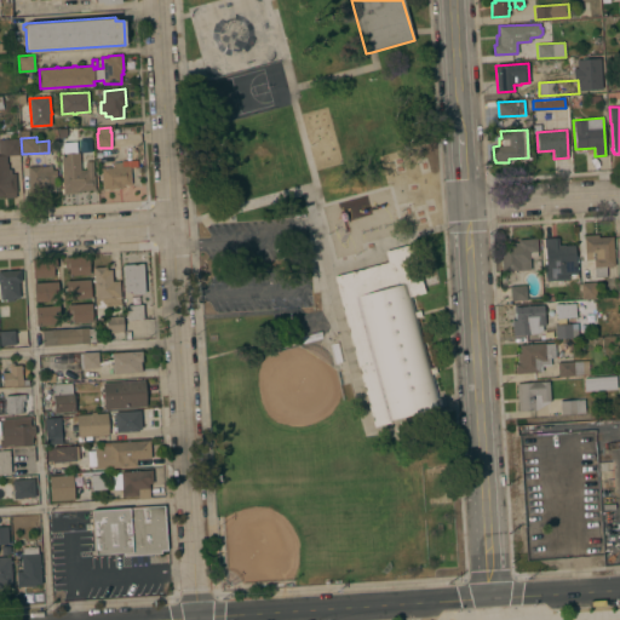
[(0,139),(5,139),(19,138),(19,154),(7,155),(9,168),(11,168),(11,173),(16,173),(17,191),(16,191),(16,197),(4,199),(4,195),(0,195),(0,139)]
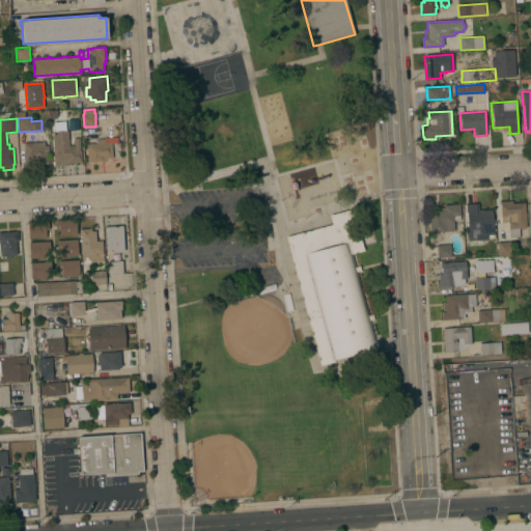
[(68,131),(68,129),(67,129),(66,124),(68,124),(68,119),(78,118),(79,130),(68,131)]
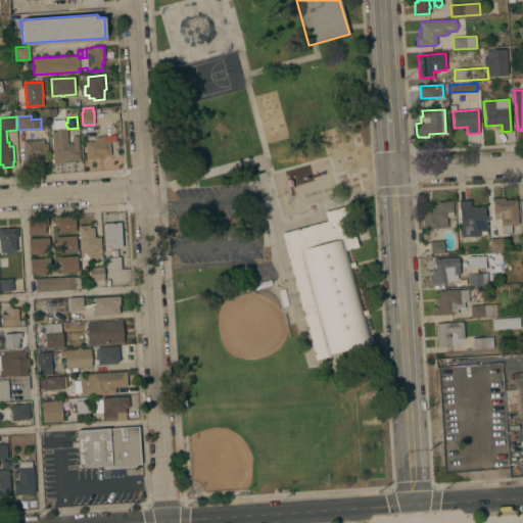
[(51,130),(54,129),(53,120),(64,120),(64,129),(67,129),(68,143),(73,143),(72,136),(78,136),(79,148),(80,148),(80,159),(66,160),(66,162),(53,163),(51,130)]
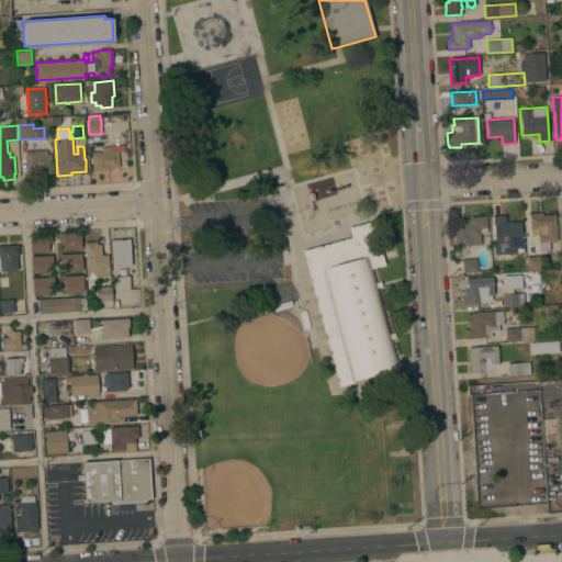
[(102,152),(102,147),(110,147),(110,146),(124,145),(125,152),(117,152),(119,167),(112,168),(112,170),(92,171),(91,152),(102,152)]
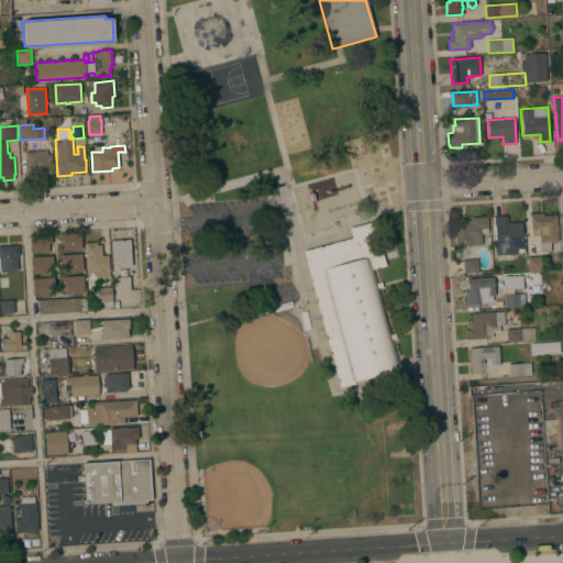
[(25,152),(46,151),(47,154),(52,154),(52,163),(50,163),(50,170),(40,170),(41,176),(26,176),(25,152)]
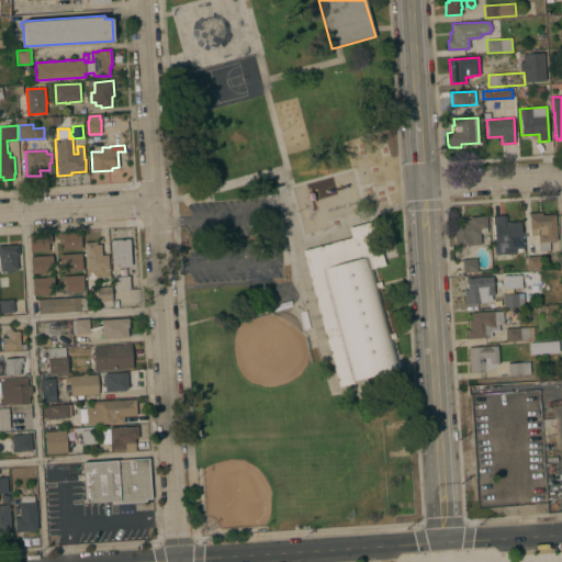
[(554,214),(557,240),(549,242),(549,250),(539,251),(539,243),(538,243),(538,236),(530,236),(529,213),(542,212),(542,215),(554,214)]
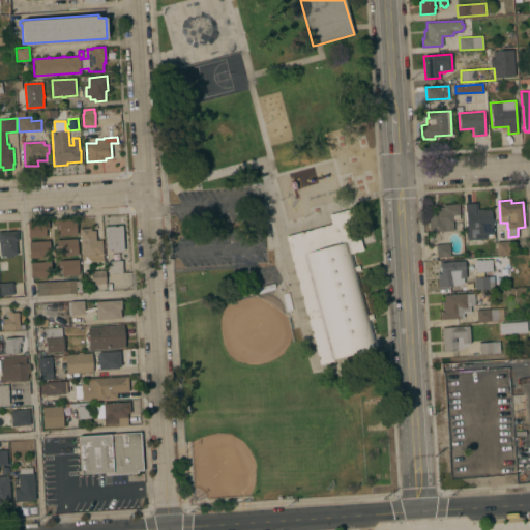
[(465,227),(467,227),(466,225),(465,223),(466,223),(466,211),(465,211),(465,204),(477,203),(477,209),(482,209),(491,209),(492,218),(494,218),(494,221),(492,221),(492,223),(494,222),(494,225),(493,225),(493,228),(494,228),(494,230),(493,230),(494,234),(486,234),(487,238),(466,239),(465,227)]
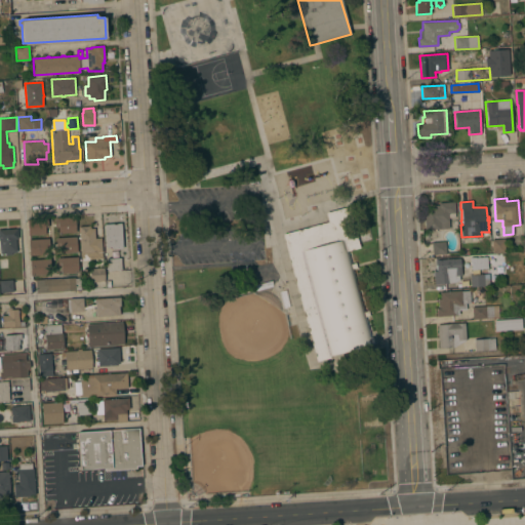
[(454,202),(455,212),(454,212),(454,217),(448,217),(449,228),(425,230),(423,208),(431,208),(431,205),(439,205),(439,202),(454,202)]
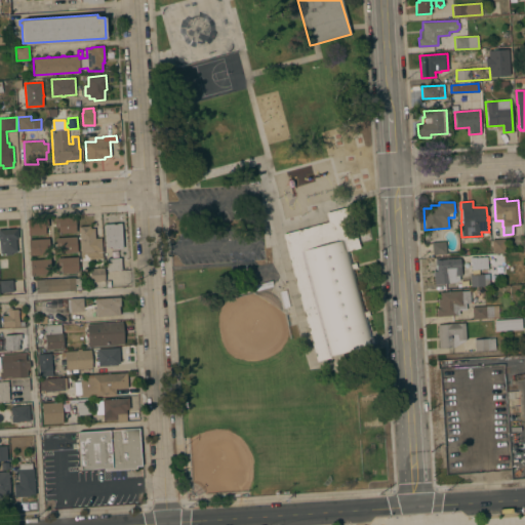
[(282,234),(327,221),(325,212),(348,206),(352,220),(342,223),(347,237),(355,234),(359,247),(347,251),(350,264),(355,263),(356,268),(352,269),(363,311),(367,310),(369,315),(364,317),(370,337),(371,337),(372,344),(329,355),(330,358),(316,361),(282,234)]
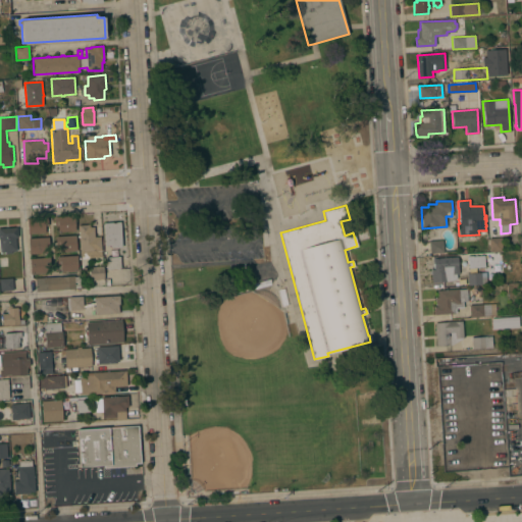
[(74,215),(75,230),(58,231),(58,225),(55,225),(54,216),(74,215)]
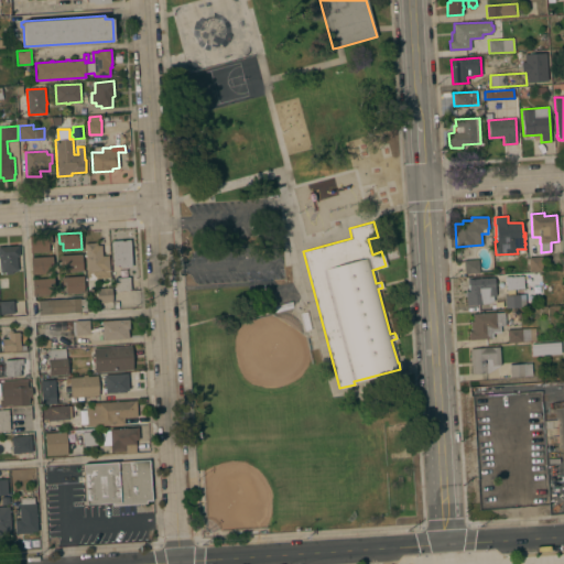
[(31,252),(30,236),(51,234),(52,243),(49,245),(49,251),(31,252)]
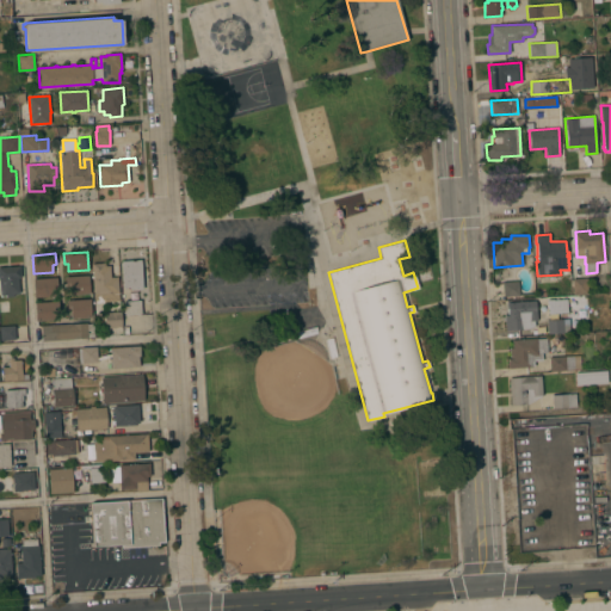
[(141,259),(142,288),(130,289),(129,287),(123,287),(121,260),(141,259)]
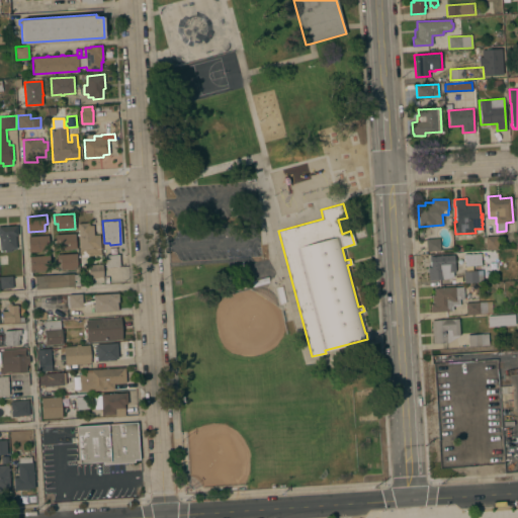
[(78,224),(89,223),(89,225),(93,225),(94,235),(99,235),(100,255),(80,256),(78,224)]
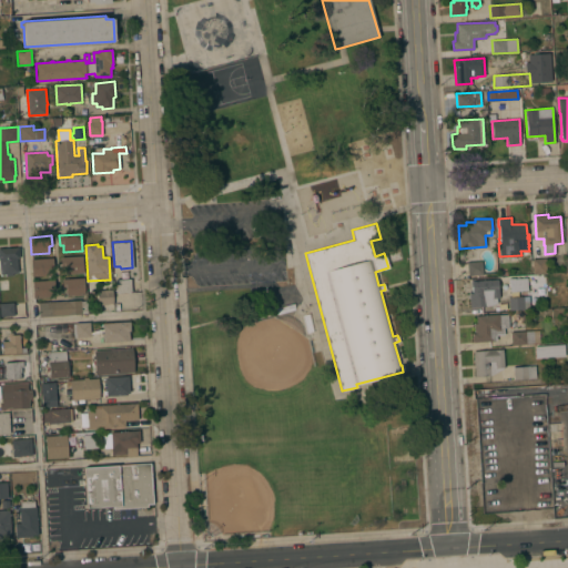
[(0,247),(19,247),(19,259),(17,259),(18,273),(12,273),(12,275),(6,276),(6,273),(0,274),(0,247)]
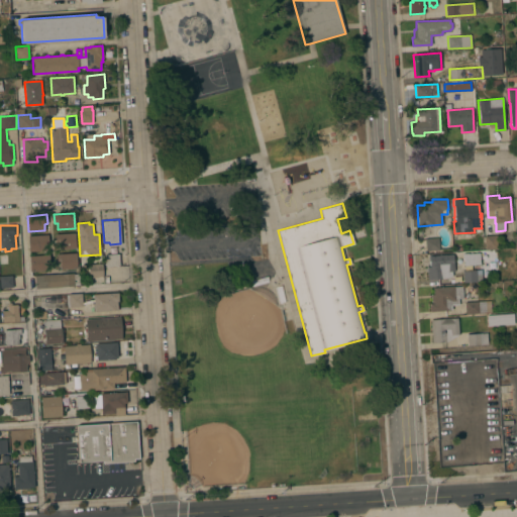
[(75,232),(76,248),(59,249),(59,243),(56,243),(55,233),(75,232)]
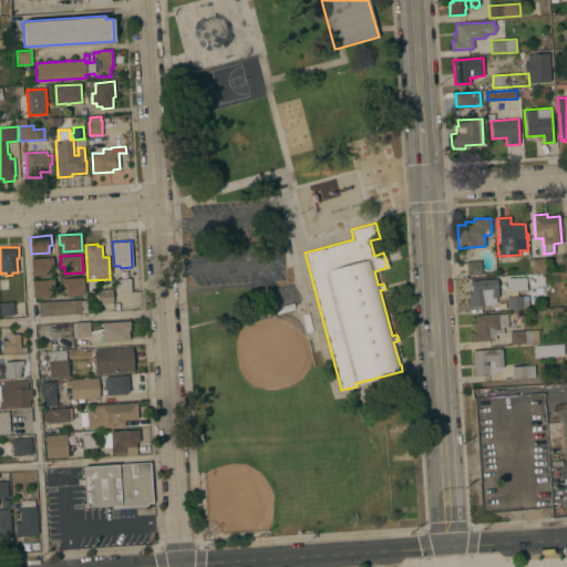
[(32,276),(31,259),(52,257),(53,267),(50,267),(50,275),(32,276)]
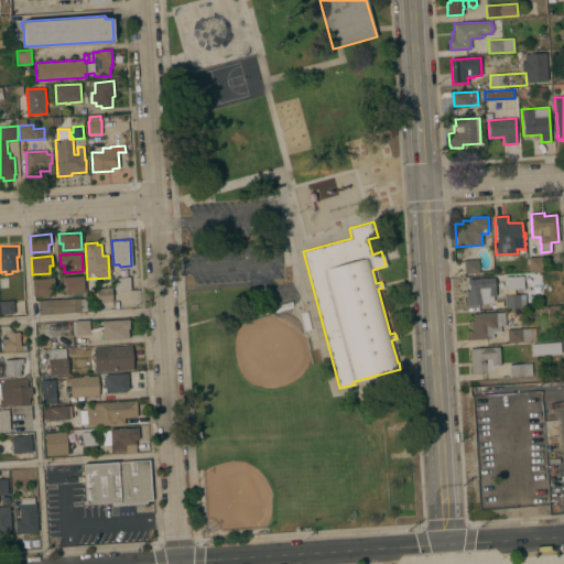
[(529,272),(528,257),(530,257),(542,257),(542,271),(530,272),(529,272)]
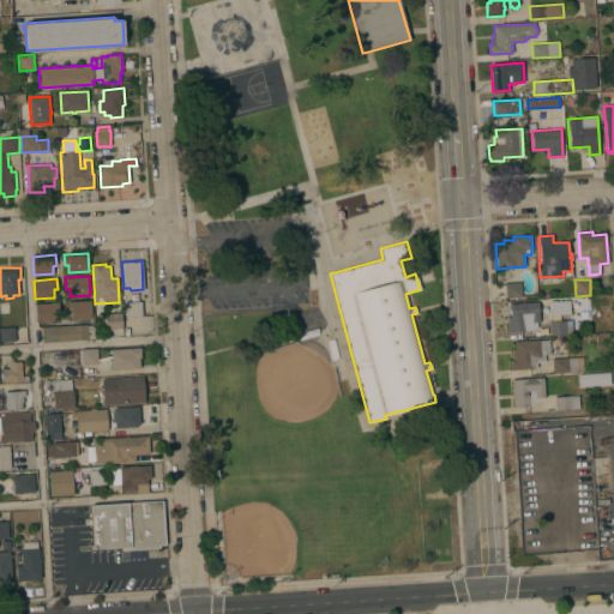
[(521,282),(522,296),(506,298),(505,283),(521,282)]
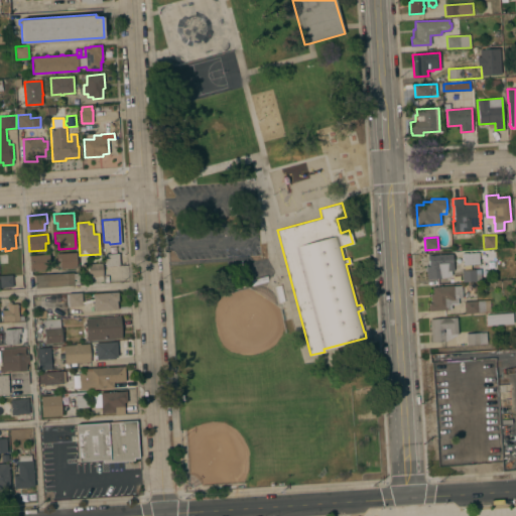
[(76,252),(77,268),(60,269),(59,262),(56,263),(56,253),(76,252)]
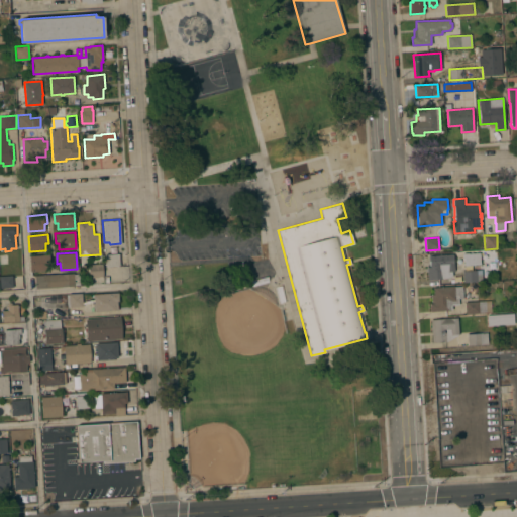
[(480,252),(480,265),(463,266),(463,253),(480,252)]
